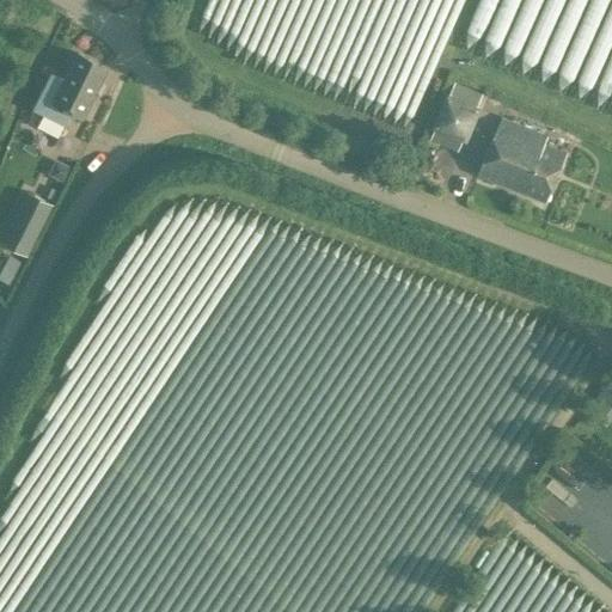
[(108,68),(79,53),(65,80),(50,74),(34,109),(48,115),(66,124),(72,111),(83,117),(108,68)]
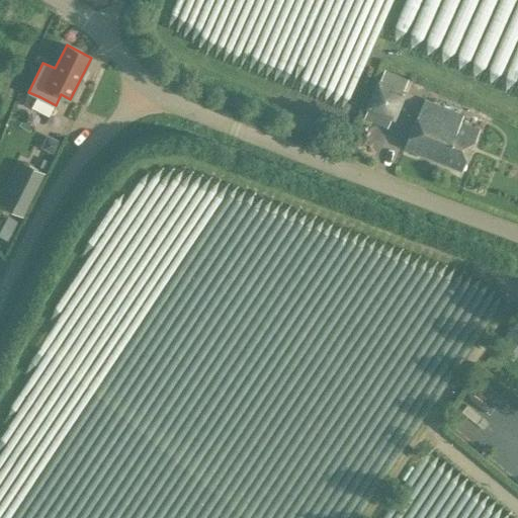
[(379,80),(376,79),(364,108),(366,109),(362,119),(386,130),(392,118),(395,119),(406,92),(404,91),(409,81),(384,70),(379,80)]
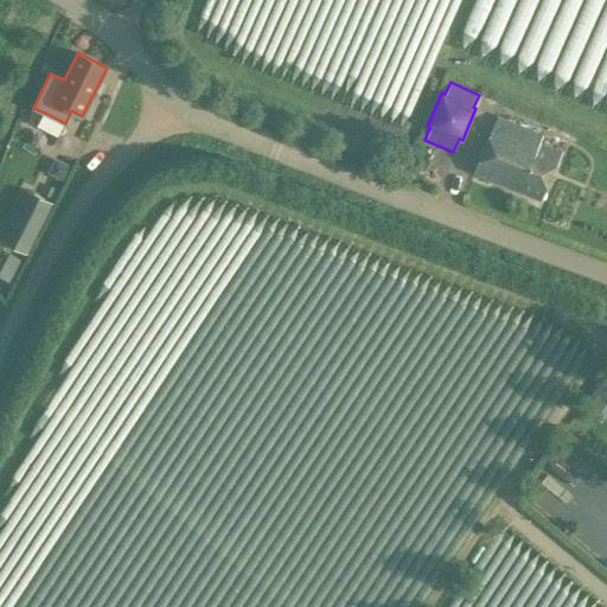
[(543,135),(498,116),(473,172),(538,200),(560,153),(540,144),(543,135)]
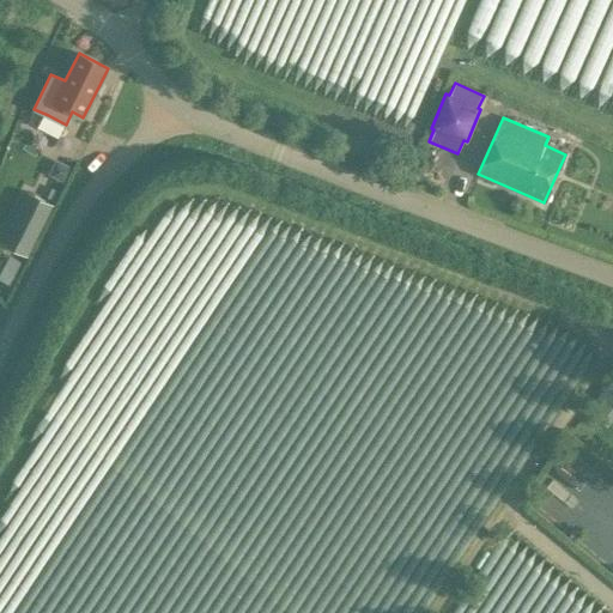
[(49,175),(62,182),(70,168),(61,163),(54,167),(49,175)]
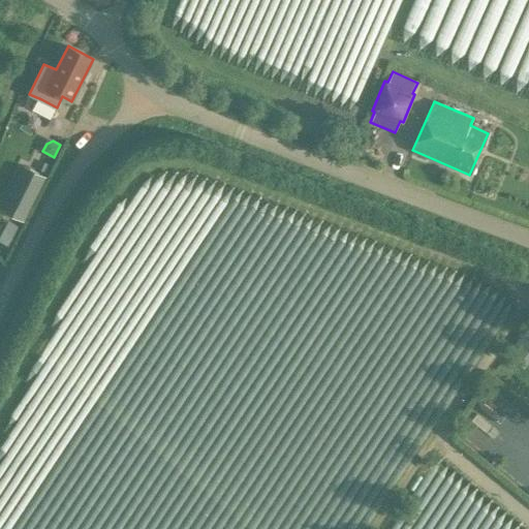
[(24,165),(1,210),(23,220),(45,177),(24,165)]
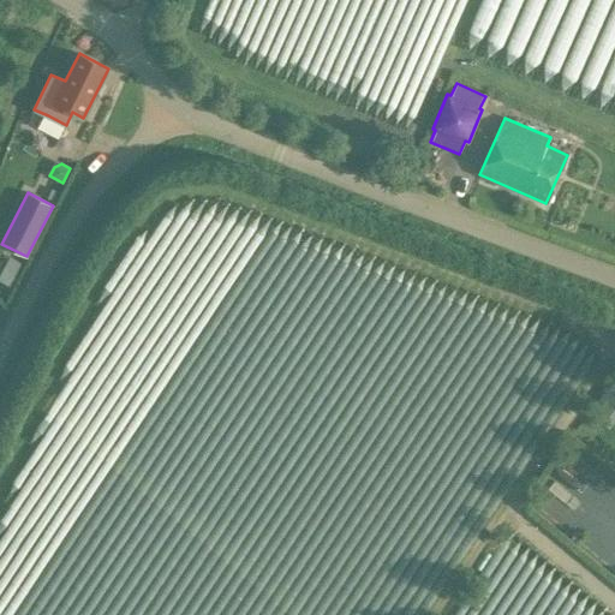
[(614,411),(614,380),(599,399),(614,411)]
